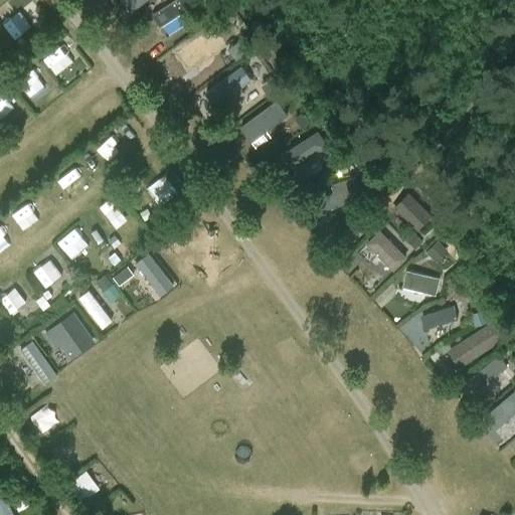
[(0,18),(7,30),(25,20),(13,0),(9,0),(0,5),(0,18)]
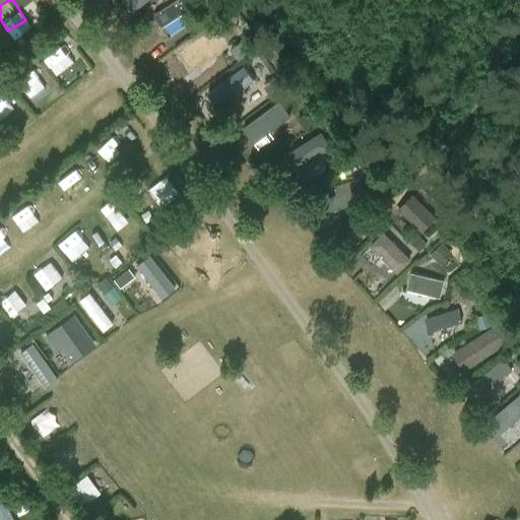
[(17,24),(21,34),(42,23),(30,0),(16,0),(26,20),(17,24)]
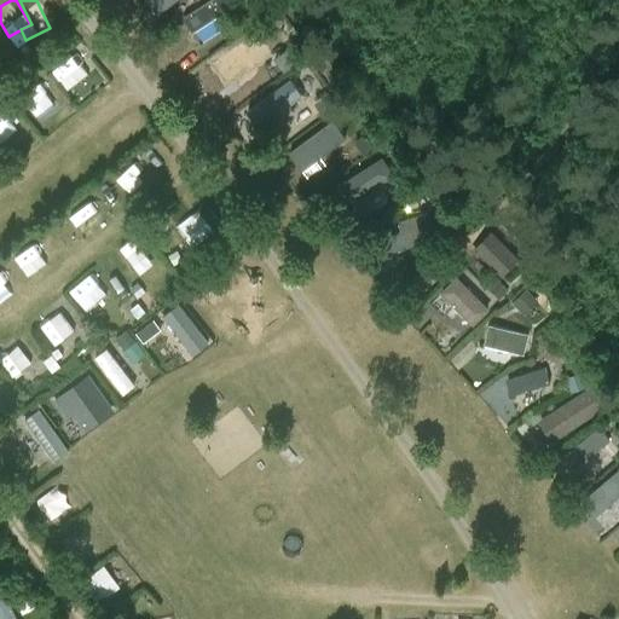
[(154,0),(161,10),(175,0),(154,0)]
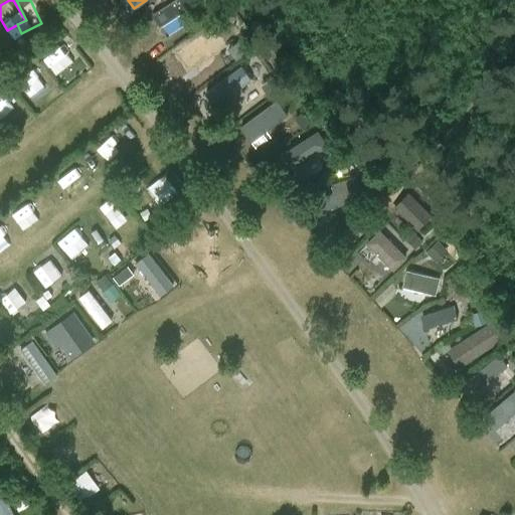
[(158,22),(196,6),(193,0),(175,0),(152,10),(158,22)]
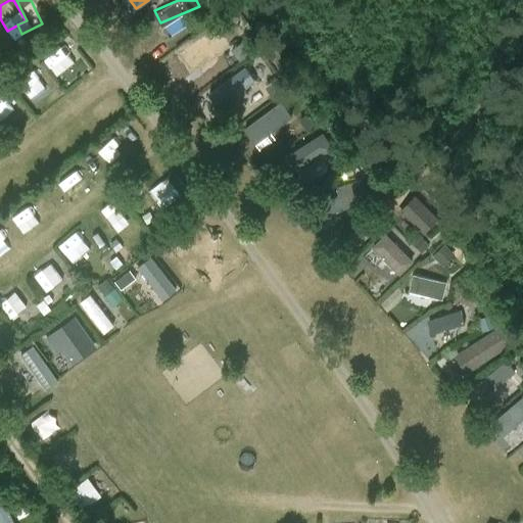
[(196,77),(238,49),(221,22),(179,50),(196,77)]
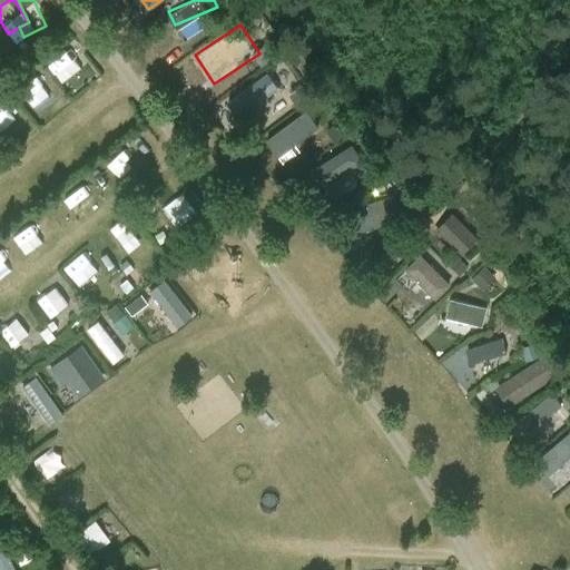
[(236,116),(281,91),(271,72),(226,98),(236,116)]
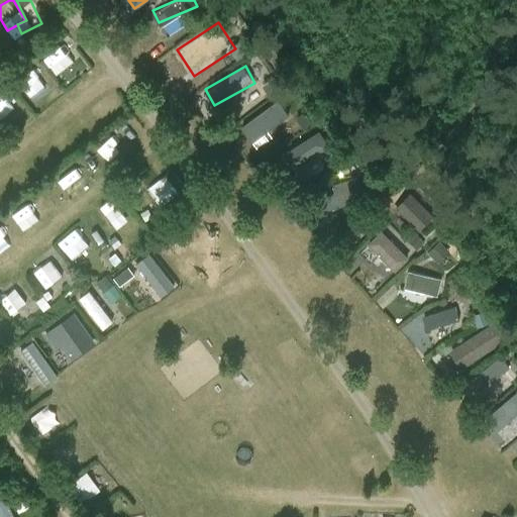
[(28,96),(45,87),(37,72),(19,81),(28,96)]
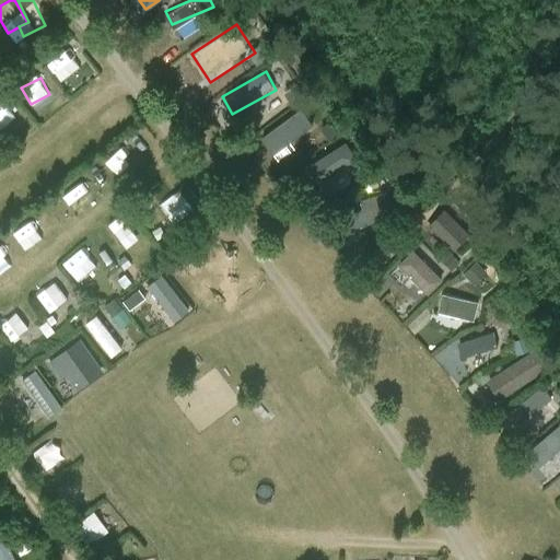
[(312,156),(321,181),(360,166),(350,142),(312,156)]
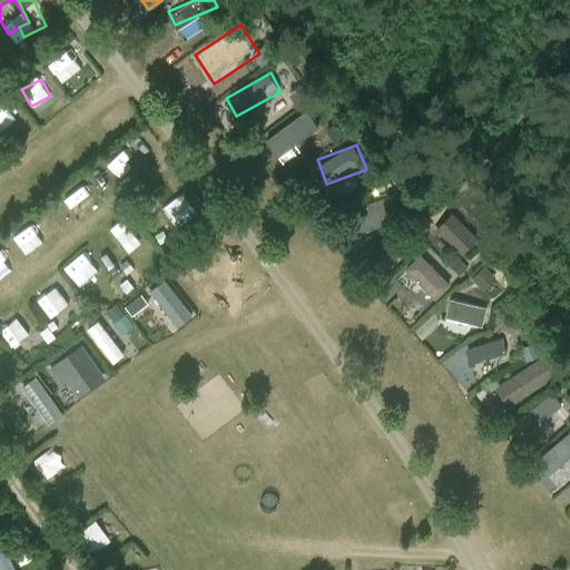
[(395,197),(356,205),(361,231),(401,223),(395,197)]
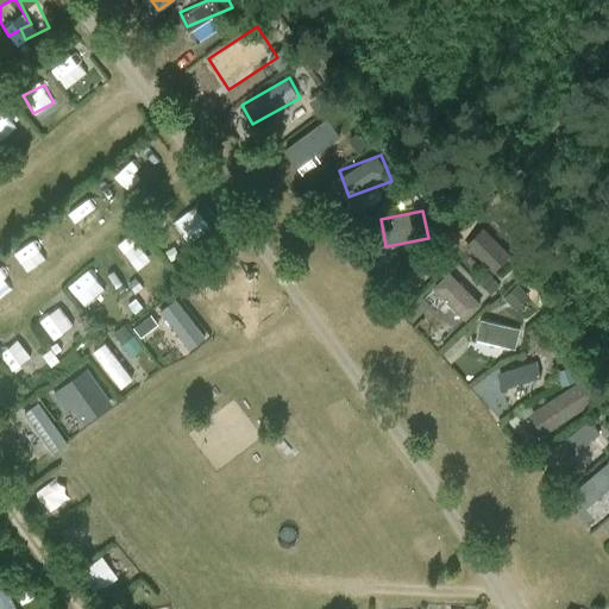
[(484,225),(465,243),(494,272),(513,255),(484,225)]
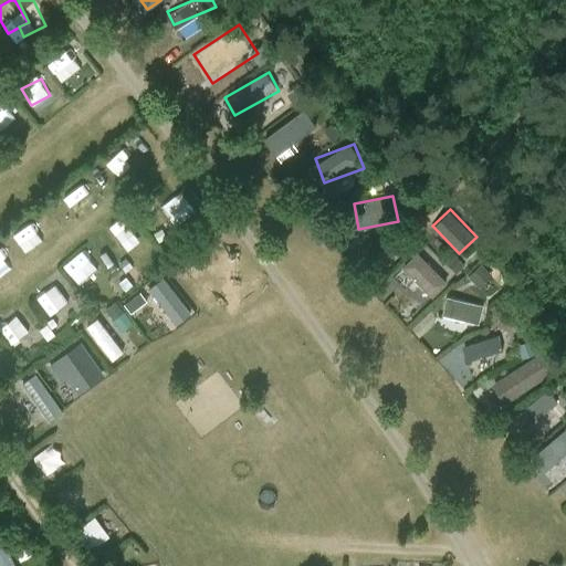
[(29,250),(45,237),(32,218),(14,232),(29,250)]
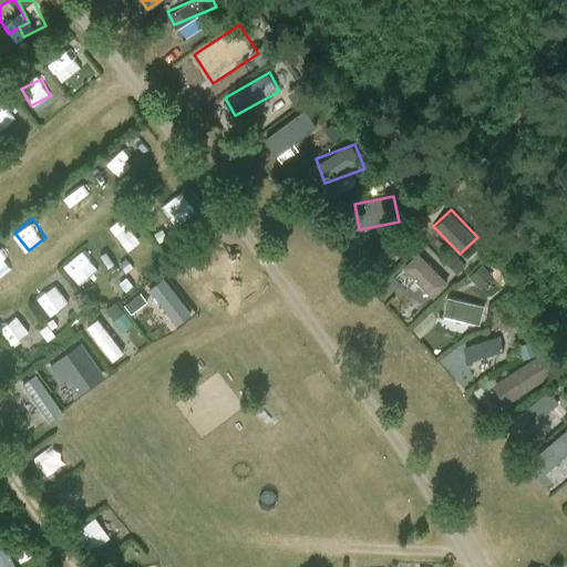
[(75,284),(98,270),(85,249),(62,263),(75,284)]
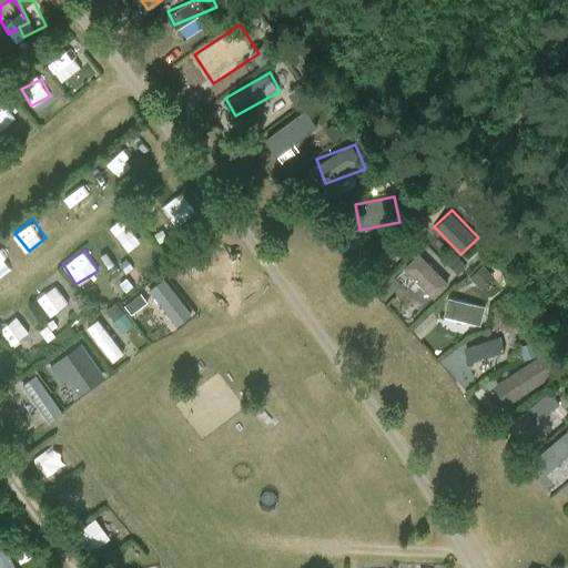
[(435,297),(449,282),(417,252),(403,267),(435,297)]
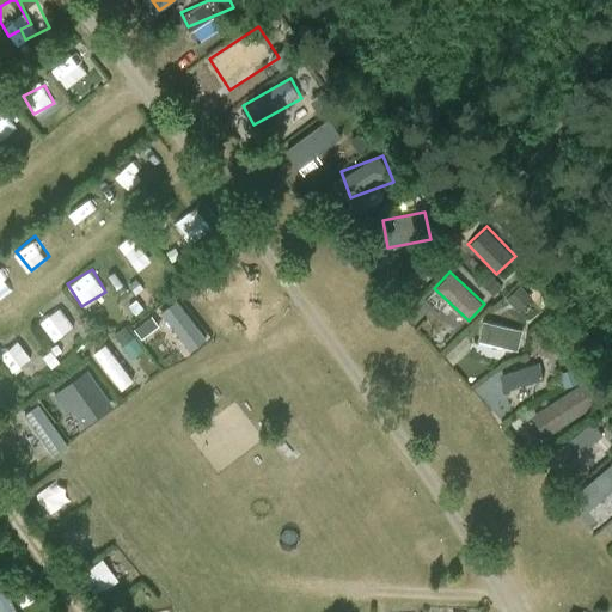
[(518,310),(532,298),(521,285),(507,298),(518,310)]
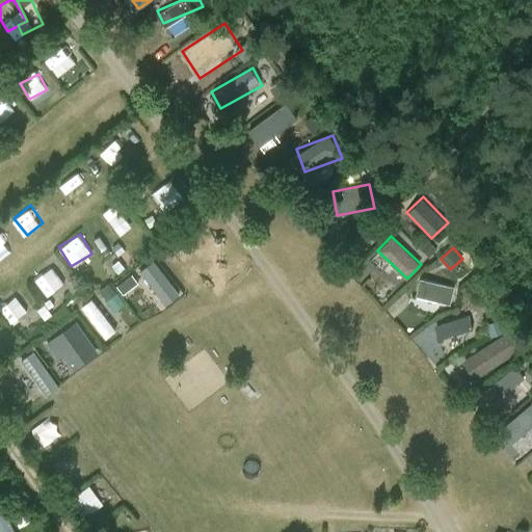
[(163,304),(179,296),(157,259),(141,268),(163,304)]
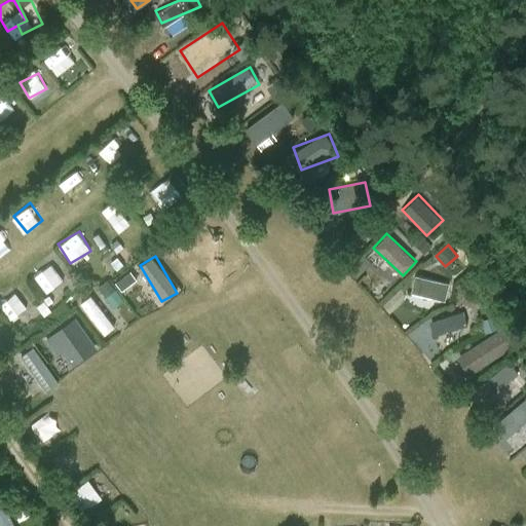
[(47,293),(64,280),(51,263),(34,275),(47,293)]
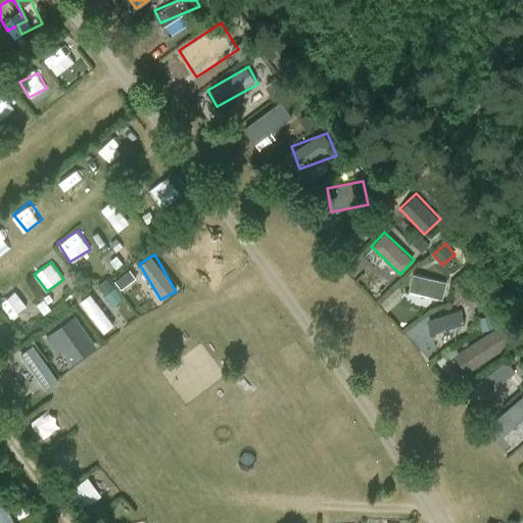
[(115,279),(121,288),(136,278),(131,270),(115,279)]
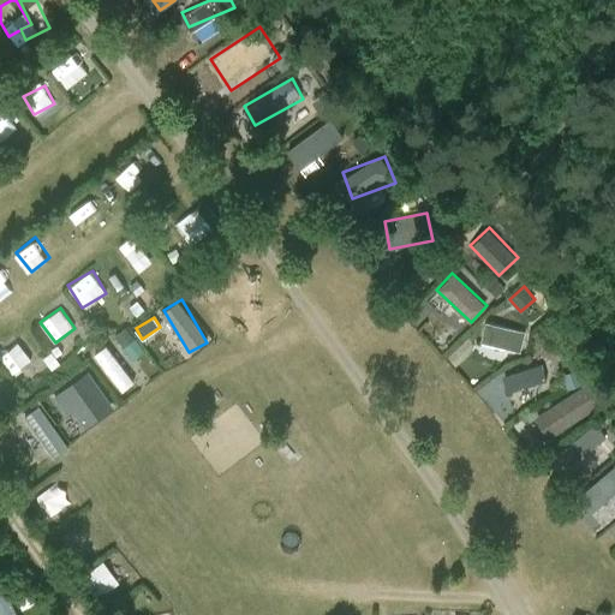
[(484,323),(482,344),(523,347),(524,327),(484,323)]
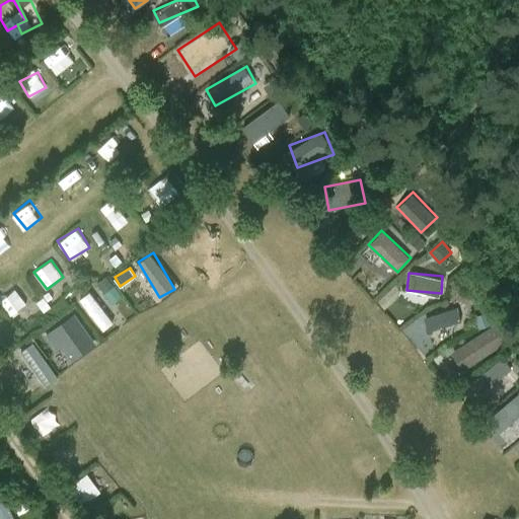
[(124,295),(110,276),(98,285),(112,304),(124,295)]
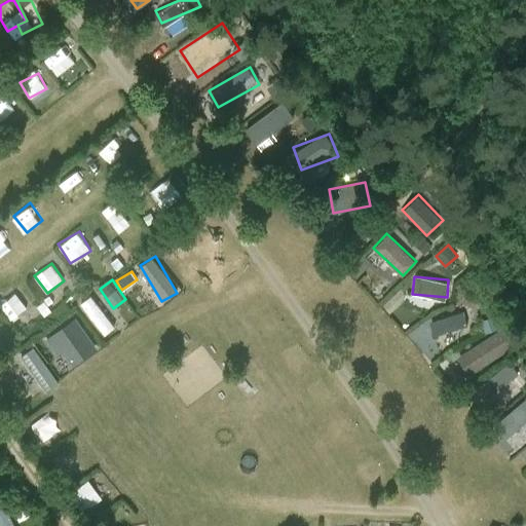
[(0,303),(10,320),(27,308),(16,292),(0,302),(0,303)]
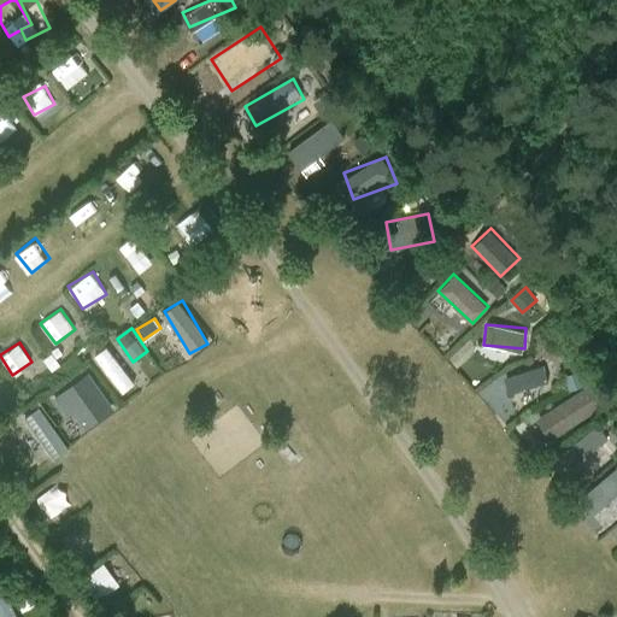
[(94,356),(123,393),(135,383),(106,346),(94,356)]
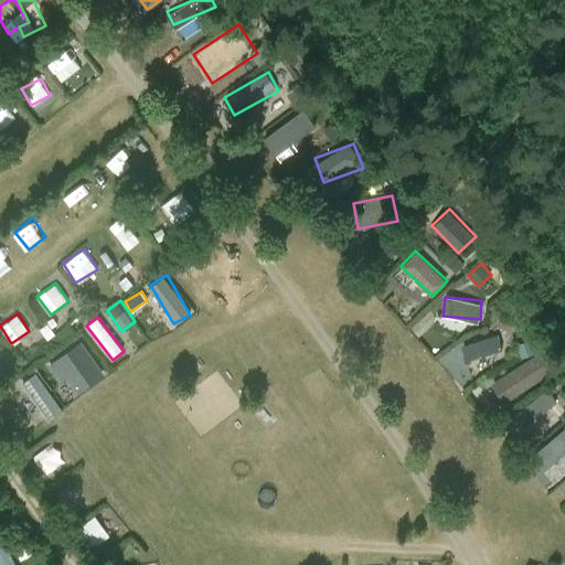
[(466,359),(501,350),(498,334),(462,343),(466,359)]
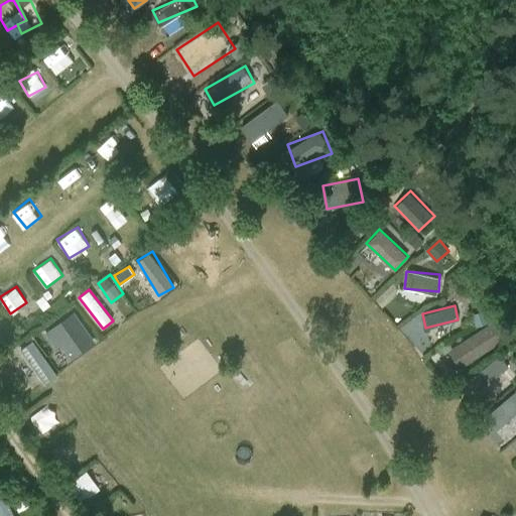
[(468,336),(478,353),(502,340),(492,323),(468,336)]
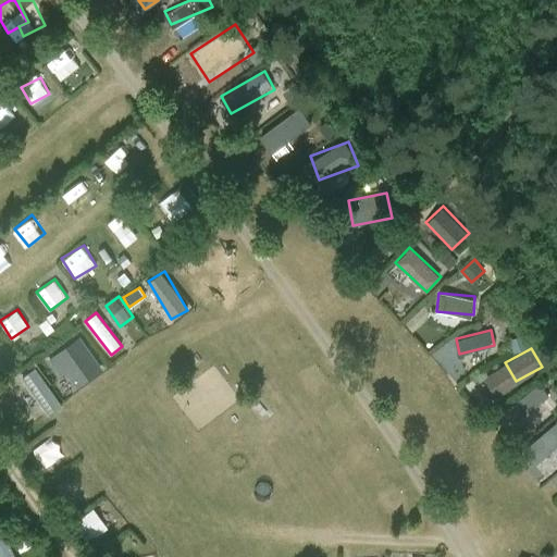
[(489,395),(514,385),(505,364),(481,375),(489,395)]
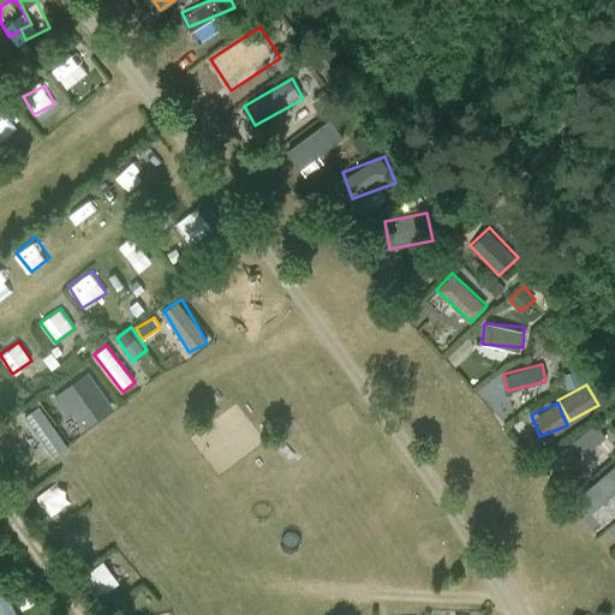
[(53,458),(69,448),(41,404),(24,413),(53,458)]
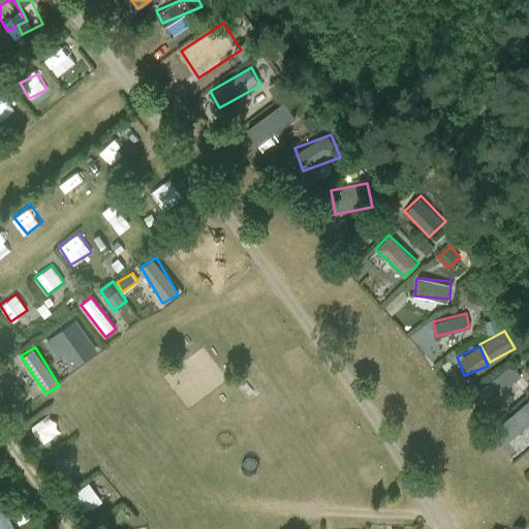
[(481,386),(491,399),(522,376),(512,364),(481,386)]
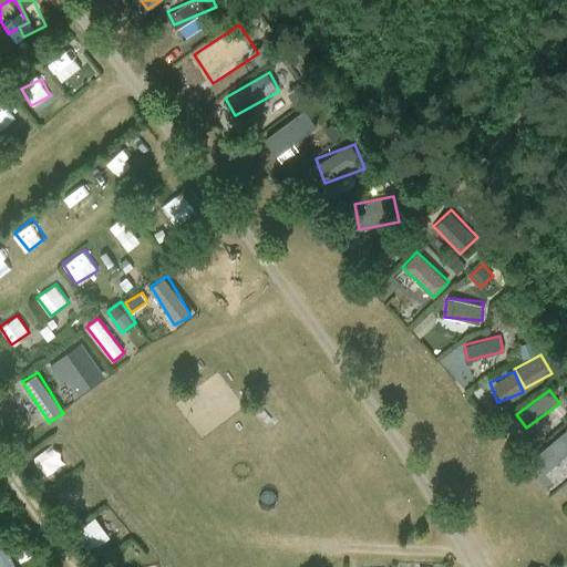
[(543,471),(566,453),(566,430),(532,454),(543,471)]
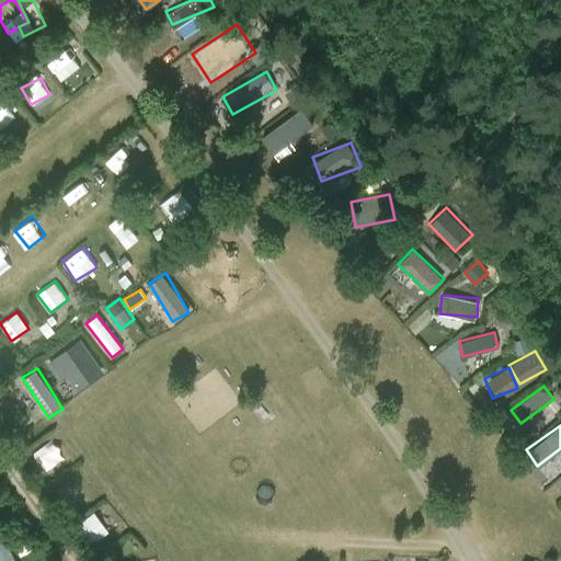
[(78,522),(86,541),(106,534),(99,514),(78,522)]
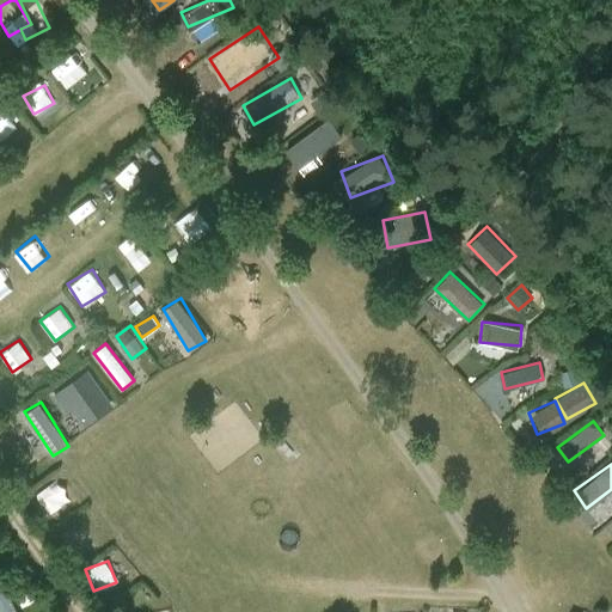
[(18,611),(6,585),(0,587),(0,611),(18,611)]
